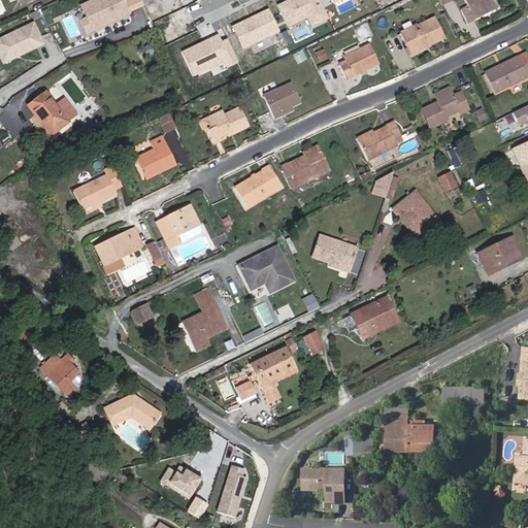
[(125,0),(91,0),(80,5),(94,33),(132,15),(125,0)]
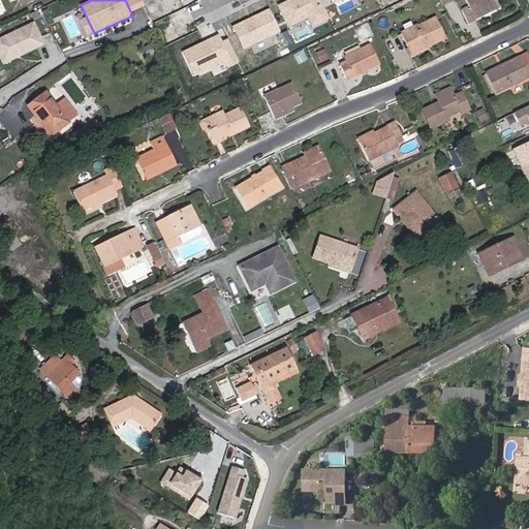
[(286,0),(276,5),(287,28),(306,19),(311,28),(330,19),(319,0),(286,0)]
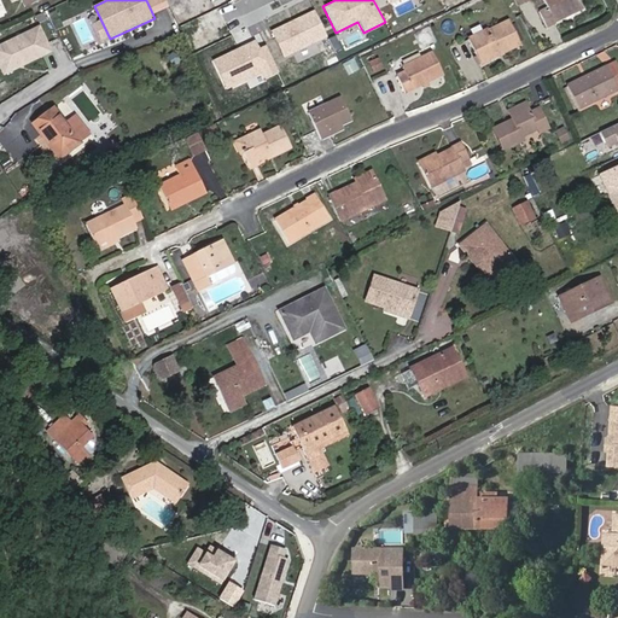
[(558,15),(583,3),(581,0),(549,0),(552,5),(542,10),(551,24),(560,21),(558,15)]
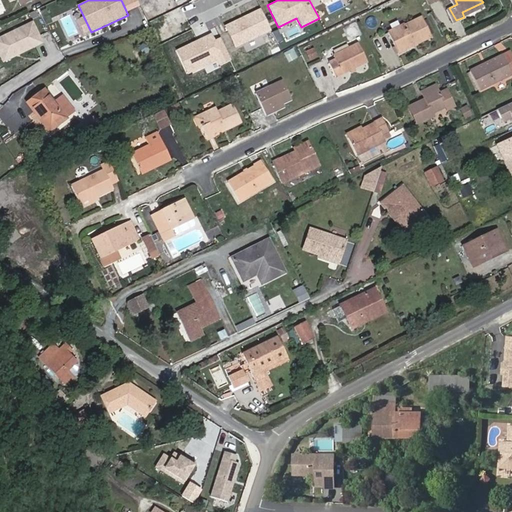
[(485,7),(483,2),(462,12),(464,17),(485,7)]
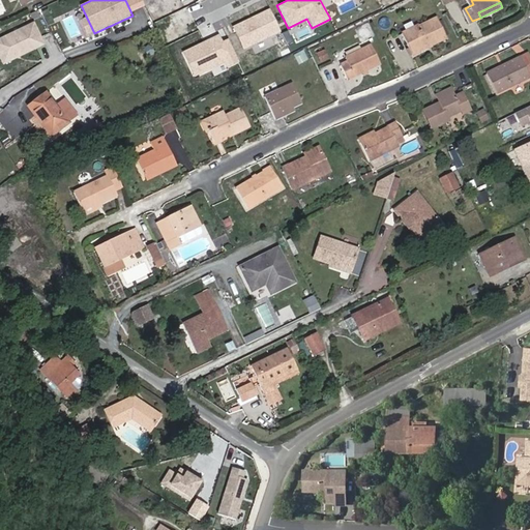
[(269,7),(232,25),(244,50),(281,31),(269,7)]
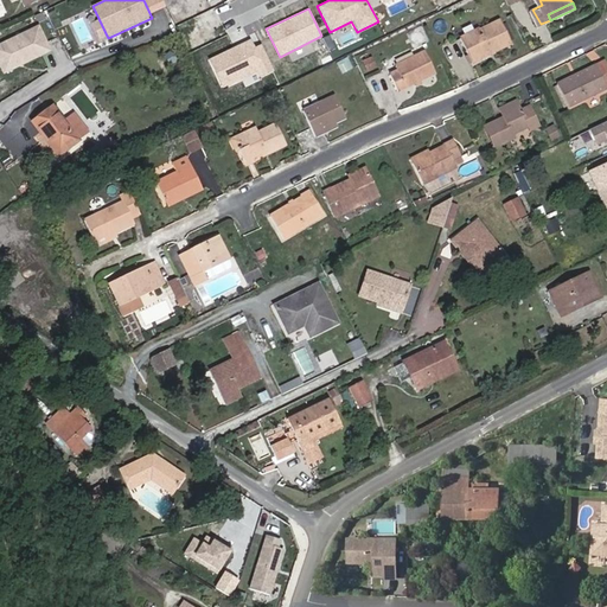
[(462,36),(474,61),(516,42),(505,19),(485,27),(484,25),(462,36)]
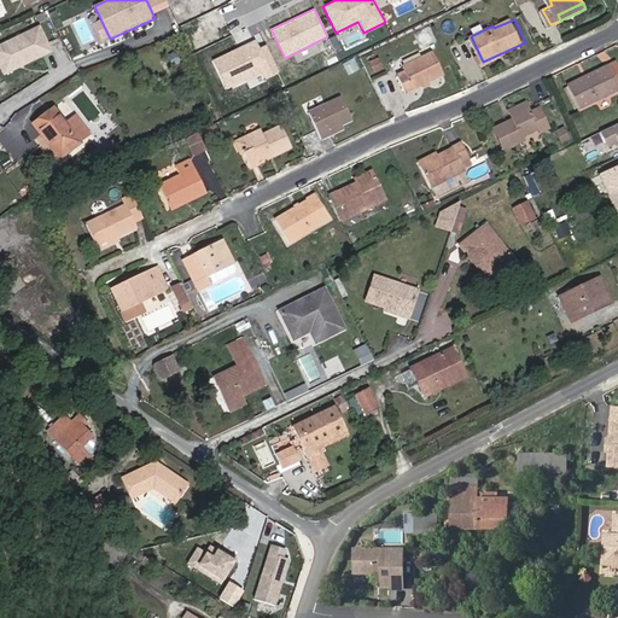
[(40,24),(0,42),(0,66),(4,75),(53,52),(40,24)]
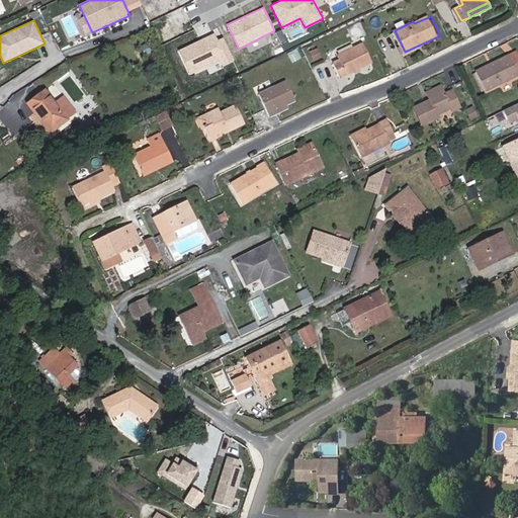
[(214,35),(179,52),(190,76),(221,62),(223,67),(235,61),(225,38),(217,41),(214,35)]
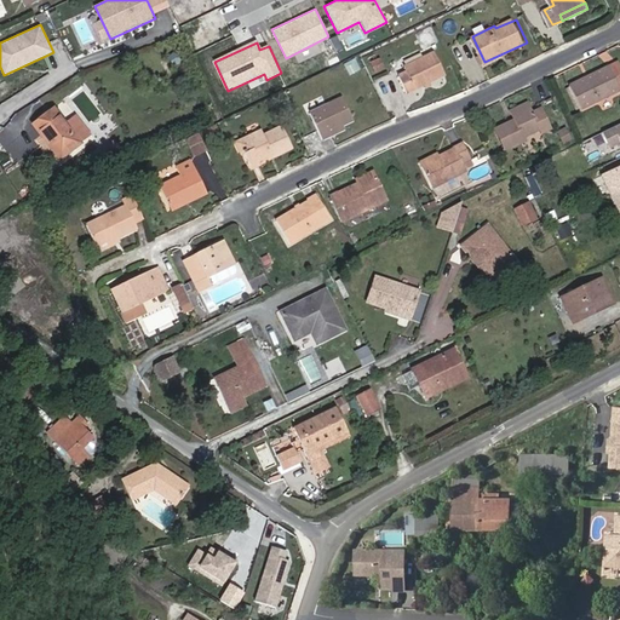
[(402,73),(409,87),(448,70),(438,50),(408,64),(409,70),(402,73)]
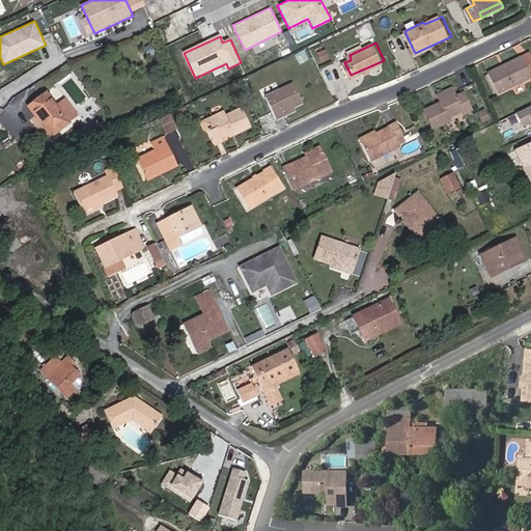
[(150,44),(143,48),(148,57),(156,53),(150,44)]
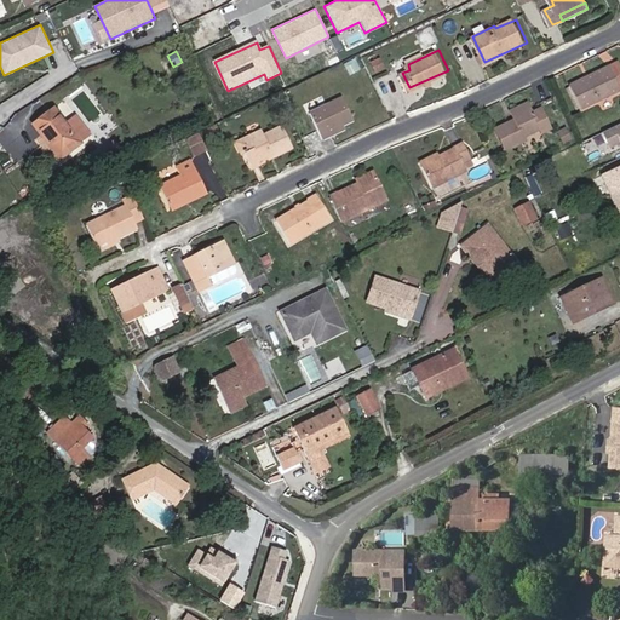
[(374,73),(384,69),(380,57),(369,61),(374,73)]
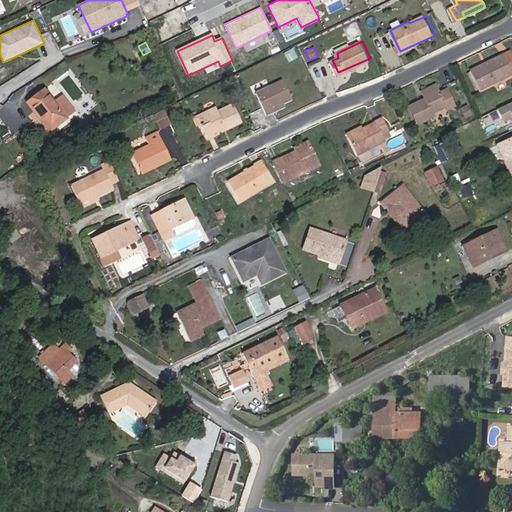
[(283,52),(287,63),(298,58),(294,48),(283,52)]
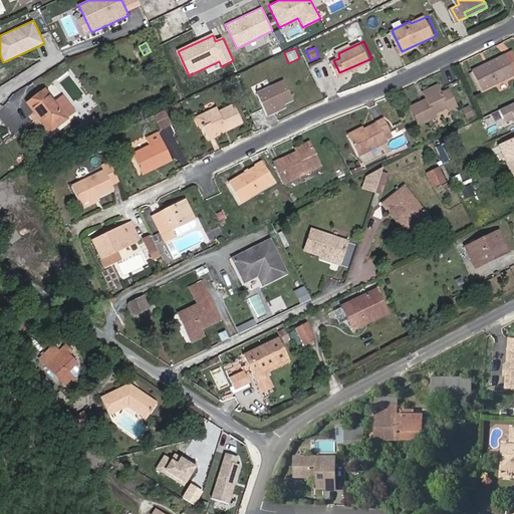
[(473,72),(482,91),(513,75),(513,53),(473,72)]
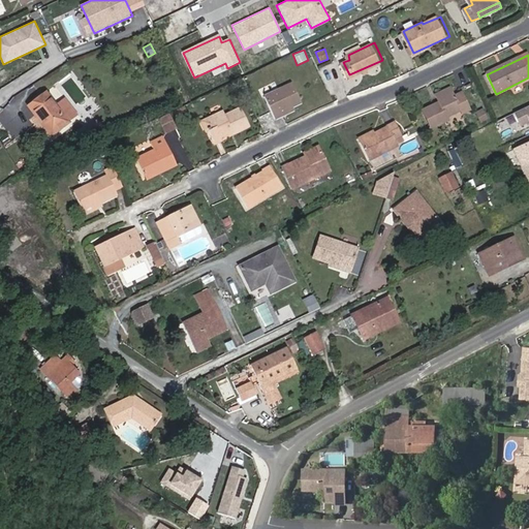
[(302,99),(291,81),(265,94),(276,116),(294,107),(292,104),(302,99)]
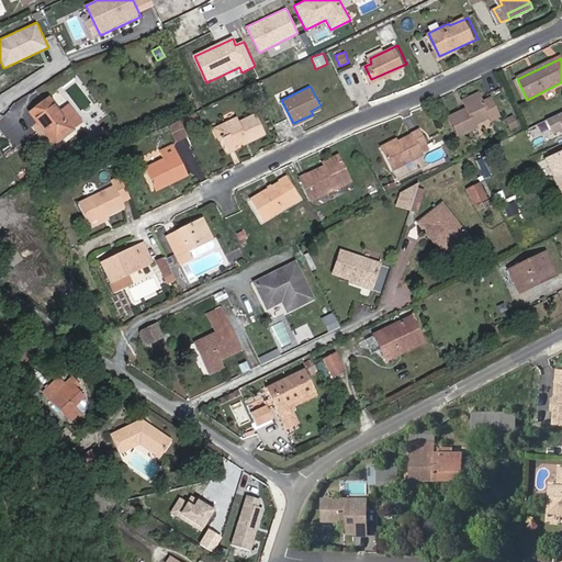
[(463,101),(465,107),(482,99),(480,93),(463,101)]
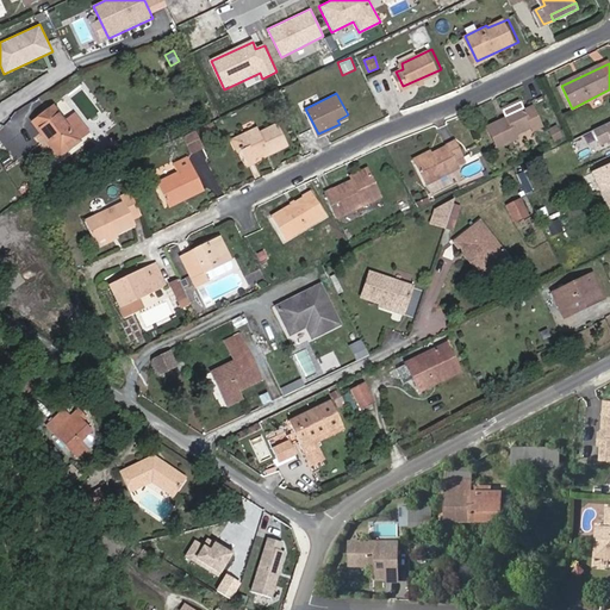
[(523,107),(505,116),(509,124),(502,126),(499,122),(486,128),(497,150),(517,141),(515,136),(529,129),(531,130),(543,125),(533,103),(523,107)]
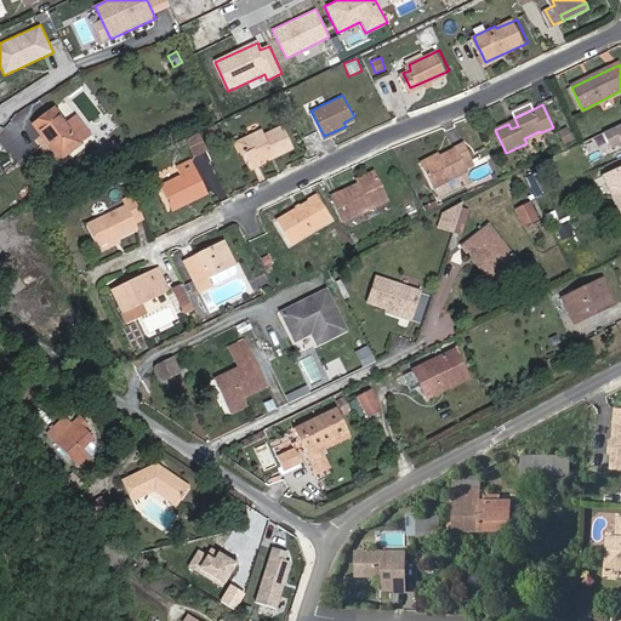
[(84,142),(55,108),(33,126),(62,159),(84,142)]
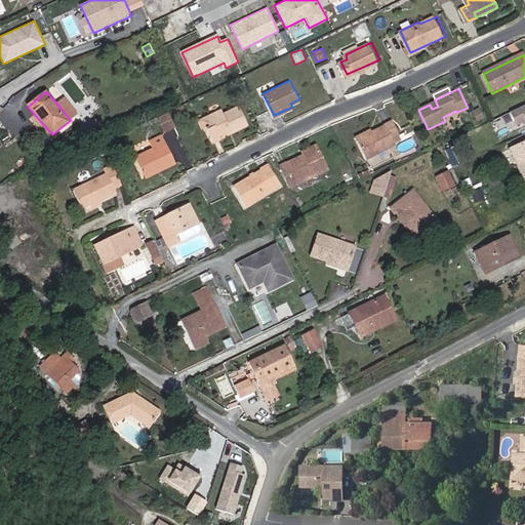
[(524,105),(509,113),(518,130),(524,126),(524,105)]
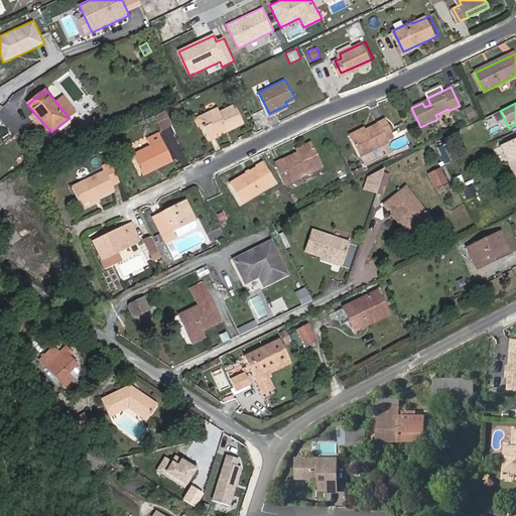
[(199,116),(209,137),(244,120),(236,104),(220,111),(217,107),(199,116)]
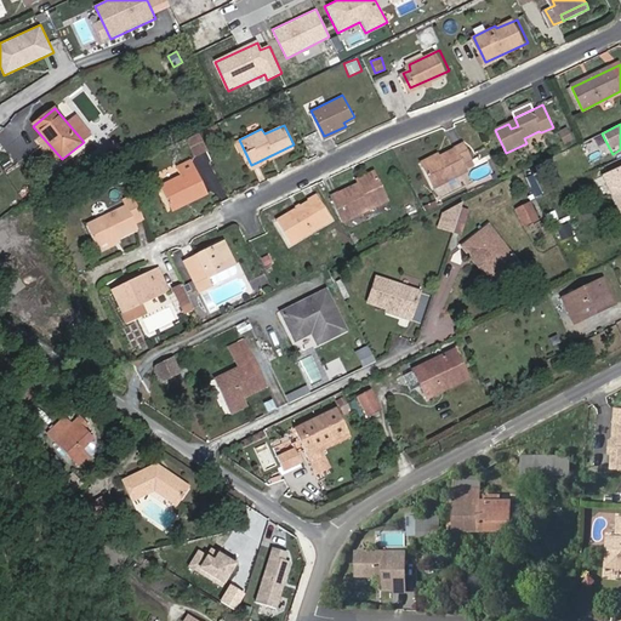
[(209,147),(200,129),(188,135),(197,153),(209,147)]
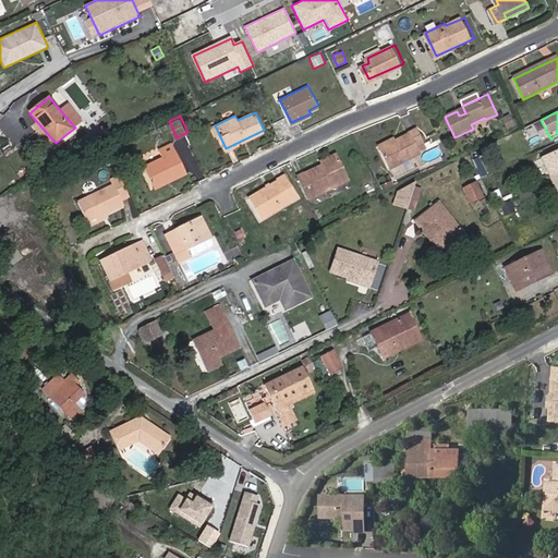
[(498,122),(502,131),(513,125),(510,118),(498,122)]
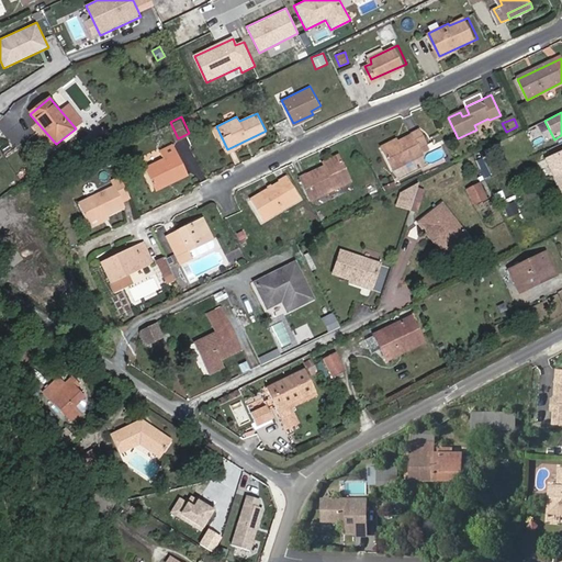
[(101,149),(113,137),(103,126),(90,138),(101,149)]
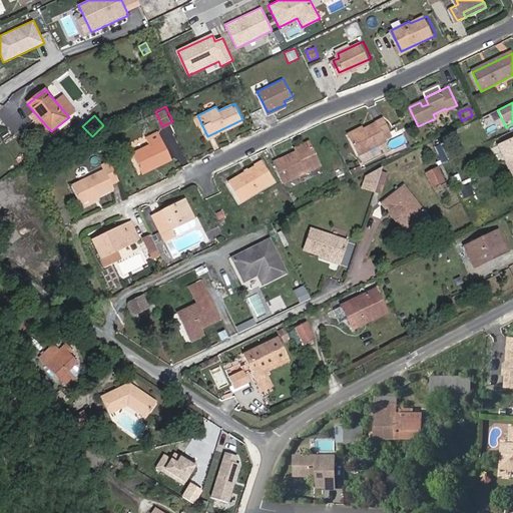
[(480,121),(483,129),(494,124),(490,117),(480,121)]
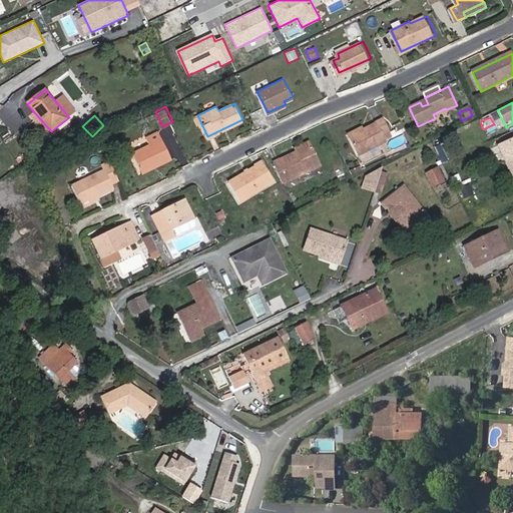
[(365,131),(350,137),(359,156),(385,144),(381,135),(388,132),(382,119),(363,128),(365,131)]
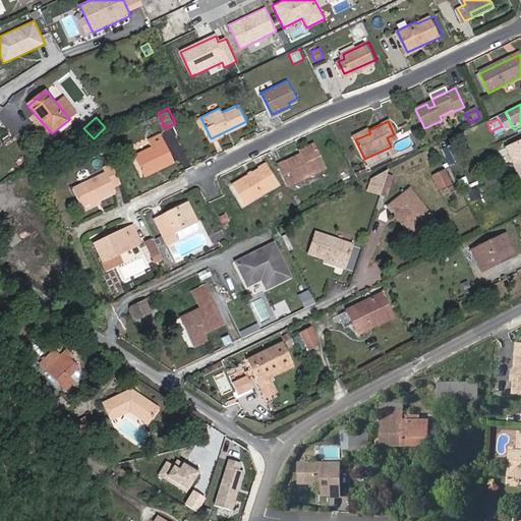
[(353,134),(355,139),(370,133),(368,130),(366,127),(353,134)]
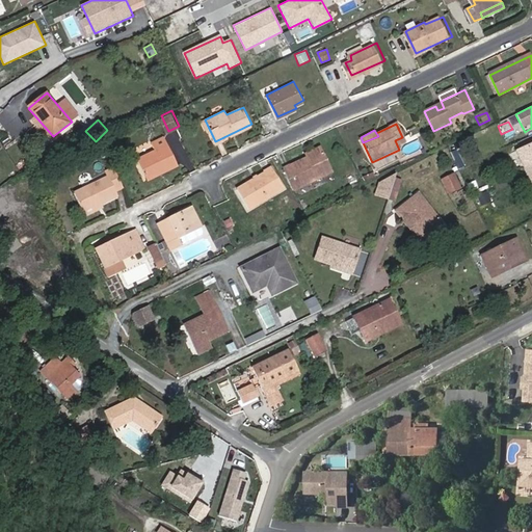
[(136,158),(143,173),(159,165),(161,170),(177,162),(163,135),(151,141),(154,149),(136,158)]
